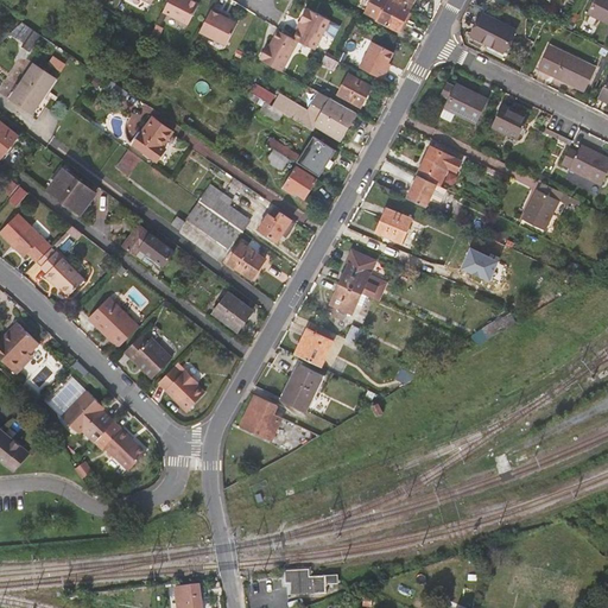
[(190,25),(192,21),(201,4),(191,0),(171,0),(168,8),(165,13),(190,25)]
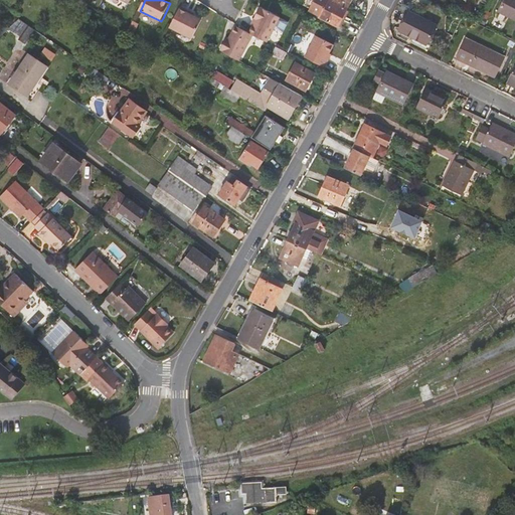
[(314,0),(309,10),(320,16),(320,17),(338,26),(347,9),(329,0),(314,0)]
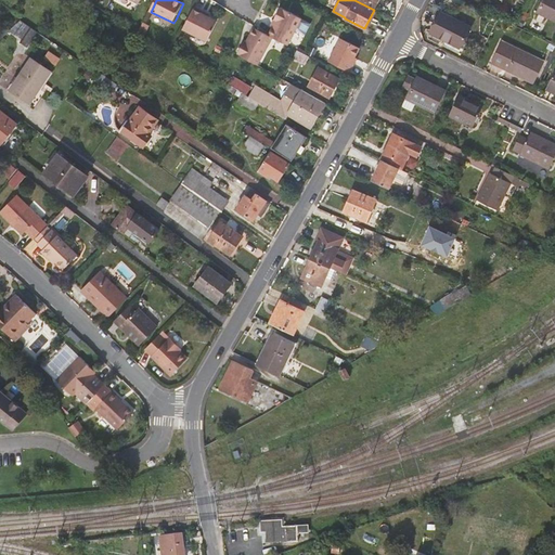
[(554,0),(545,0),(539,14),(554,22),(554,0)]
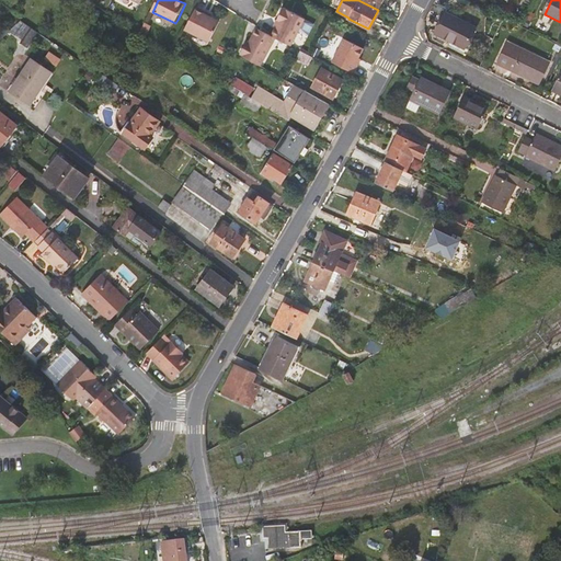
[(210,43),(212,39),(220,22),(212,18),(205,14),(206,12),(197,8),(189,26),(186,31),(210,43)]
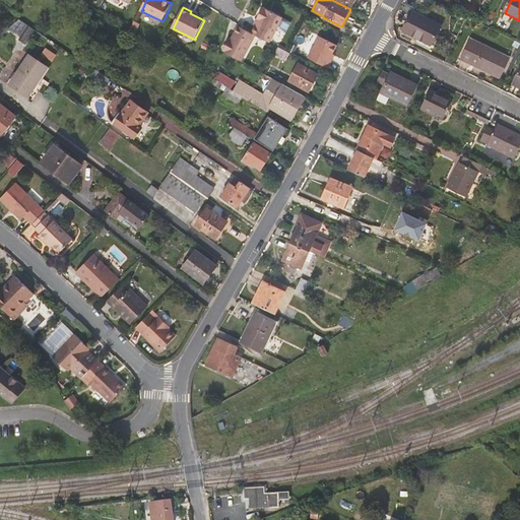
[(283,18),(263,8),(258,19),(259,20),(256,25),(252,34),(257,36),(270,43),(283,18)]
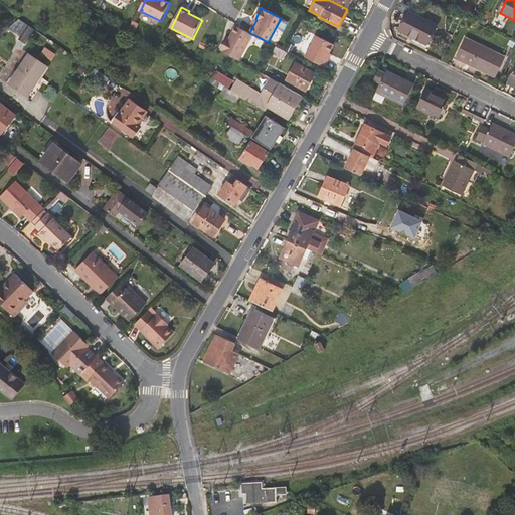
[(408,13),(399,31),(426,45),(436,26),(408,13)]
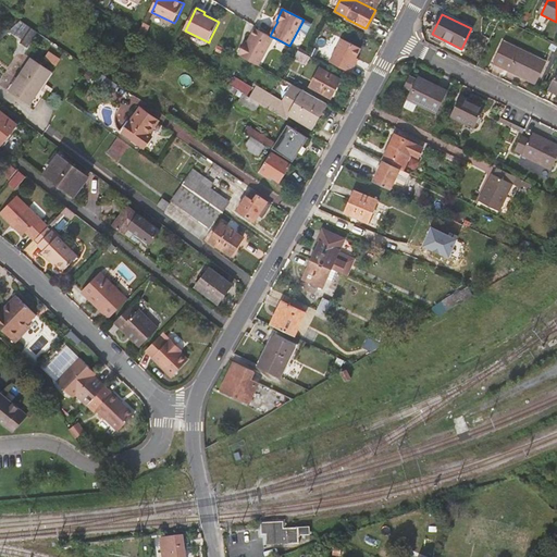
[(12,31),(19,34),(27,22),(24,20),(12,31)]
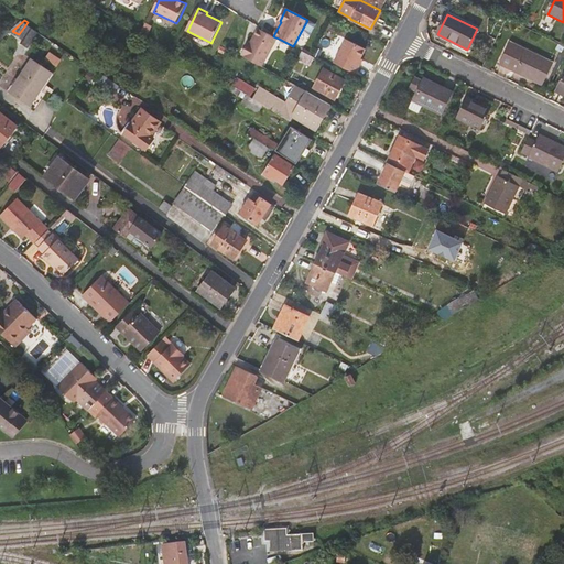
[(32,43),(41,31),(28,22),(19,34),(32,43)]
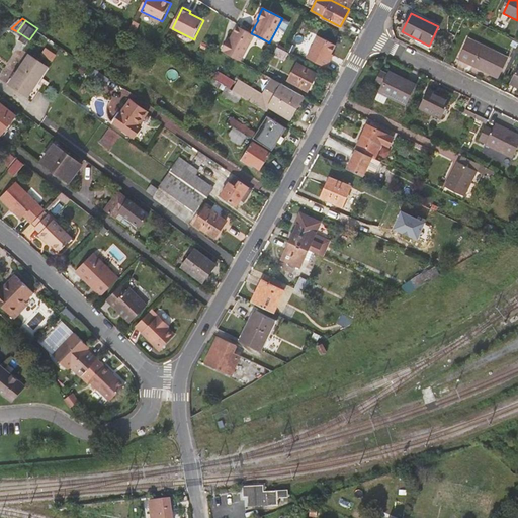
[(251,33),(238,26),(232,39),(229,45),(227,44),(223,52),(242,62),(256,35),(251,33)]
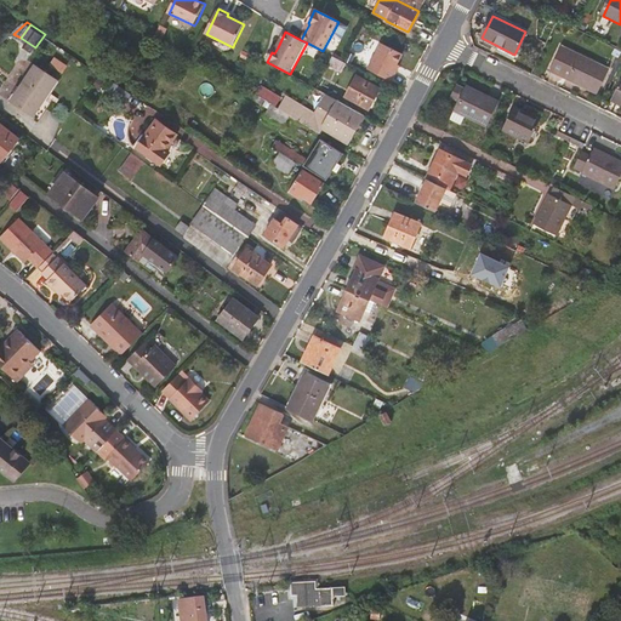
[(398,66),(403,55),(382,44),(369,69),(392,81),(397,73),(394,72),(398,66)]
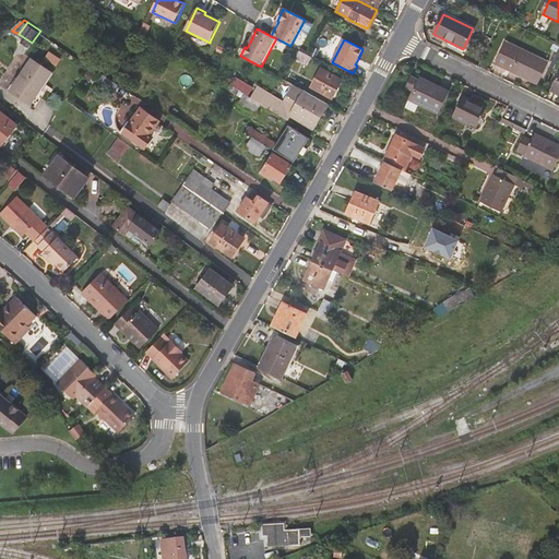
[(507,45),(496,66),(536,85),(547,64),(507,45)]
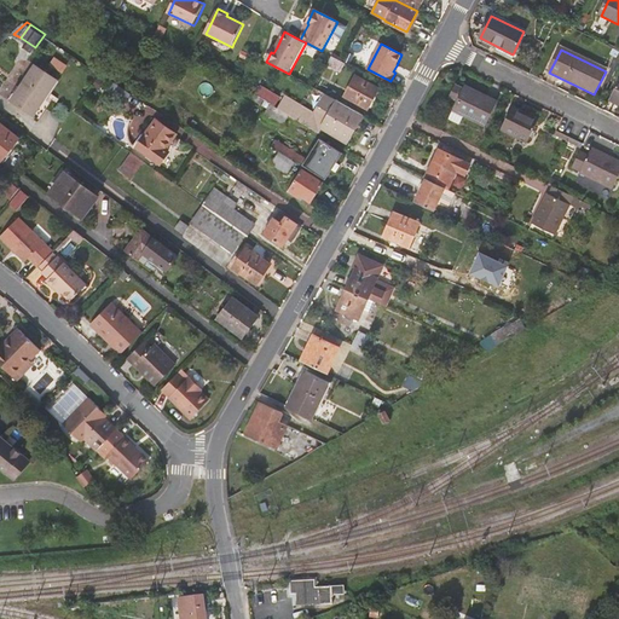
[(341,71),(346,63),(333,57),(328,65),(341,71)]
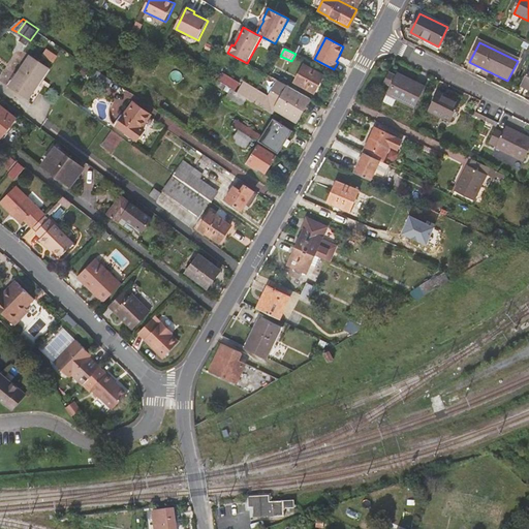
[(31,57),(10,86),(29,99),(50,69),(31,57)]
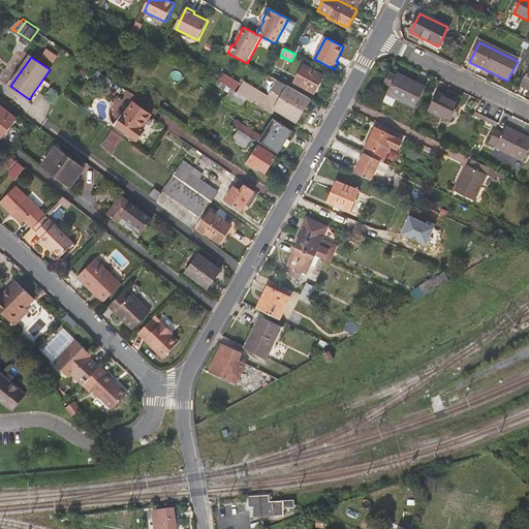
[(305,65),(296,82),(315,92),(324,75),(305,65)]
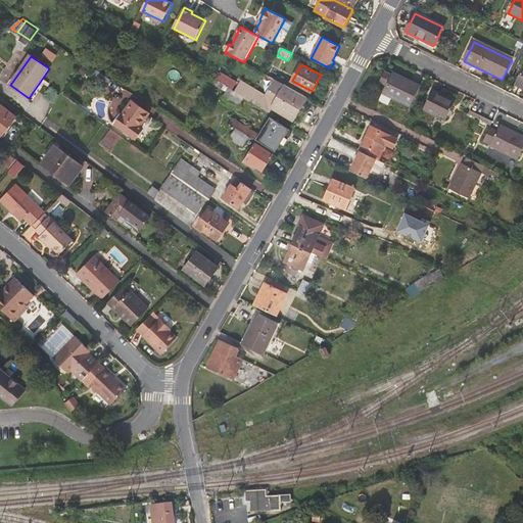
[(522,67),(514,86),(522,90),(522,67)]
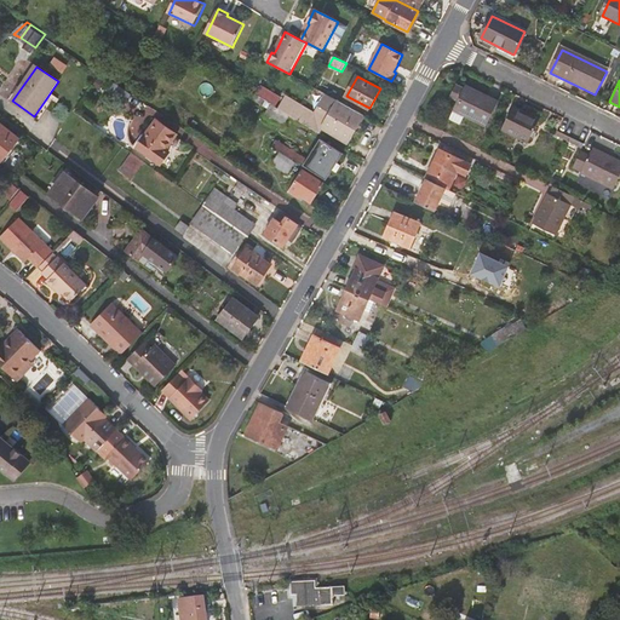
[(466,87),(455,109),(466,115),(488,126),(500,104),(466,87)]
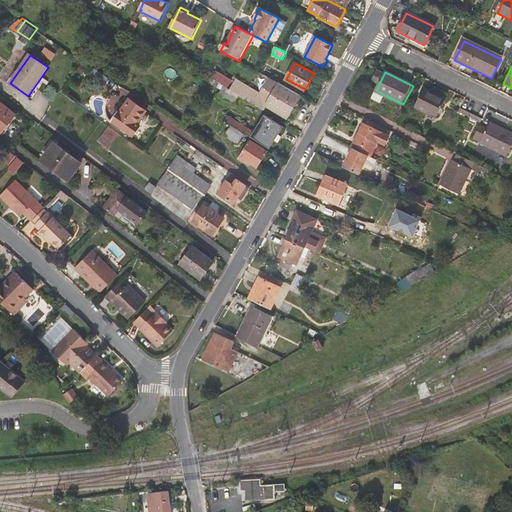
[(260,94),(252,89),(246,100),(270,114),(272,110),(288,119),(302,96),(269,77),(260,94)]
